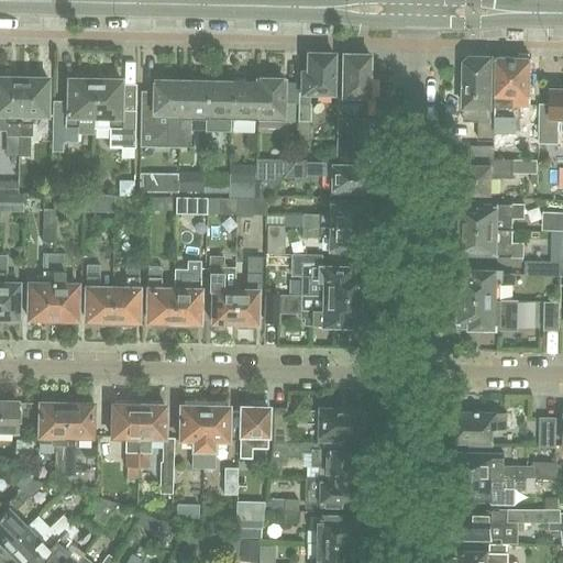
[(309,141),(310,121),(310,105),(308,105),(308,92),(333,94),(334,53),(307,53),(307,72),(301,70),(301,92),(299,92),(298,141),(309,141)]
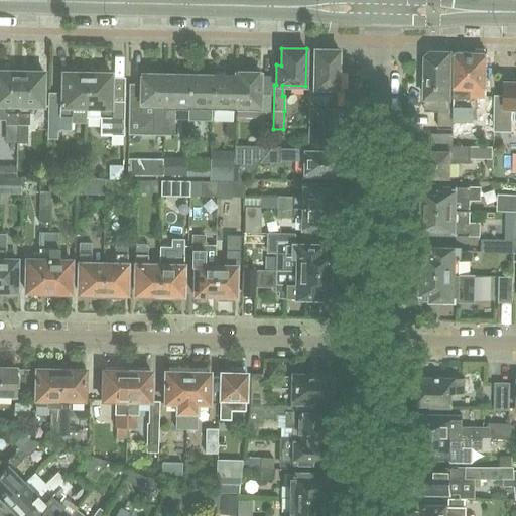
[(337,114),(323,114),(323,108),(336,108),(336,89),(338,89),(339,49),(313,48),(312,87),(308,87),(307,147),(336,147),(337,114)]
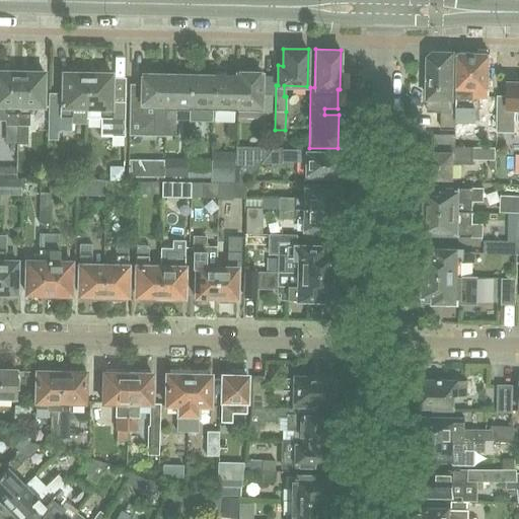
[(443,113),(442,134),(456,135),(456,122),(456,113),(452,113),(454,52),(434,52),(429,57),(428,112),(443,113)]
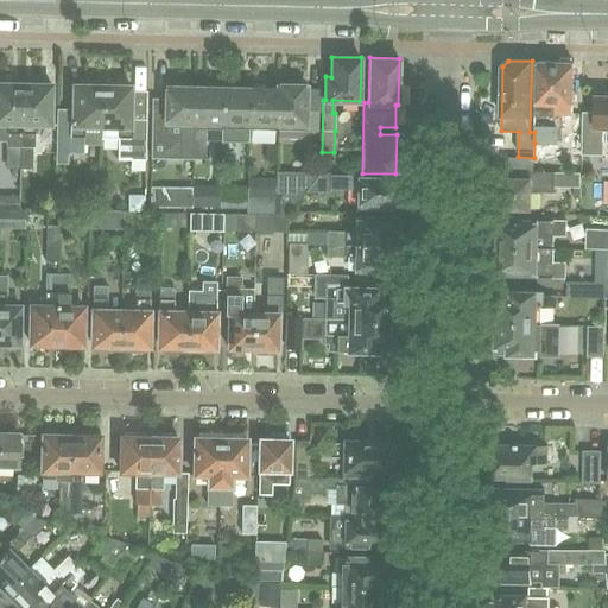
[(574,62),(537,61),(534,132),(534,143),(558,144),(558,130),(563,130),(563,118),(558,116),(559,113),(572,113),(574,62)]
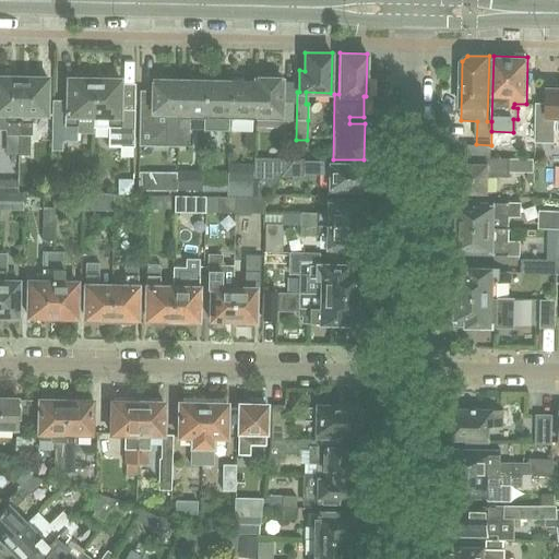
[(18,135),(20,78),(11,78),(11,74),(0,74),(0,128),(6,128),(6,135),(18,135)]
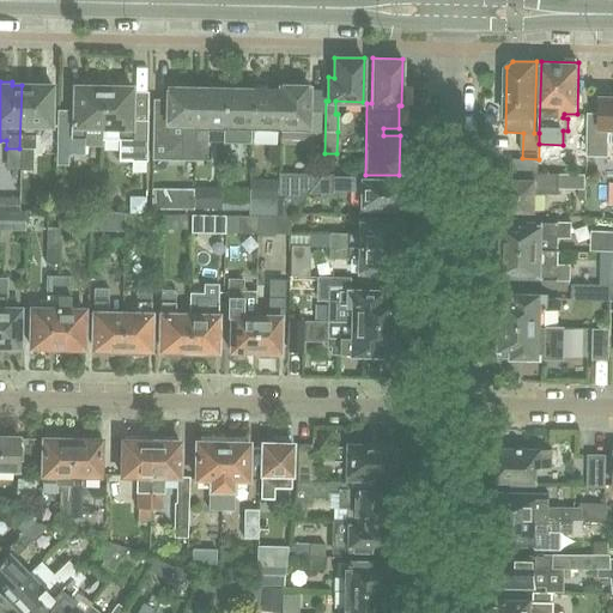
[(22,85),(19,149),(19,170),(31,170),(31,149),(34,149),(35,127),(50,127),(52,86),(48,86),(48,83),(32,82),(31,85),(22,85)]
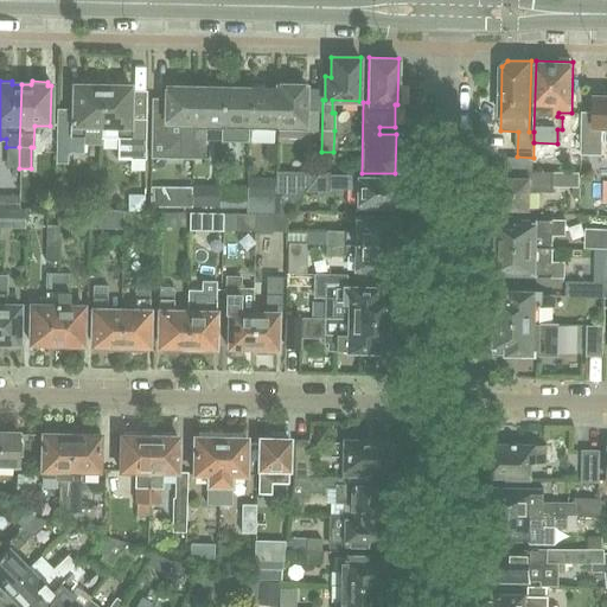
[(306,85),(304,85),(304,82),(289,82),(289,85),(276,85),(276,90),(275,131),(317,132),(317,115),(317,113),(305,113),(306,85)]
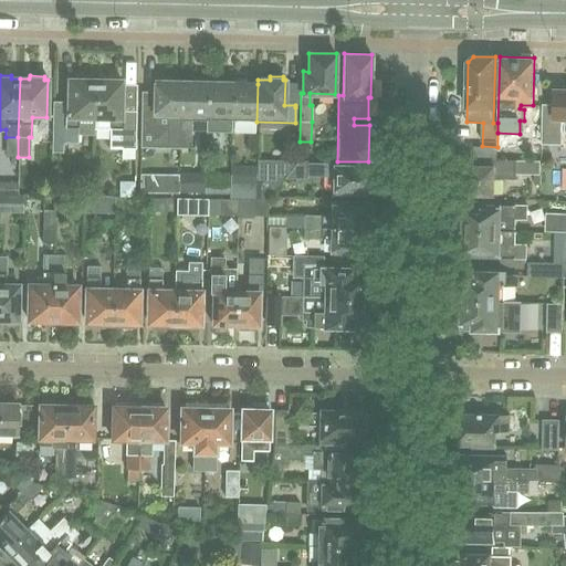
[(95,118),(96,77),(77,77),(77,81),(67,80),(67,111),(53,111),(52,152),(63,152),(63,143),(79,144),(79,134),(95,134),(95,118)]
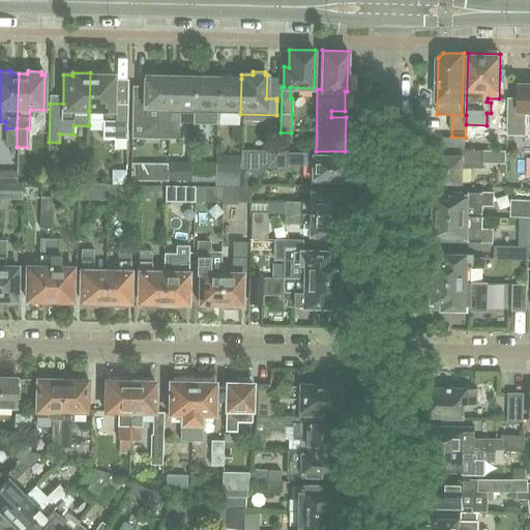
[(127,105),(115,105),(113,105),(114,76),(106,76),(106,74),(90,72),(89,111),(104,112),(102,135),(115,135),(115,140),(126,140),(127,105)]
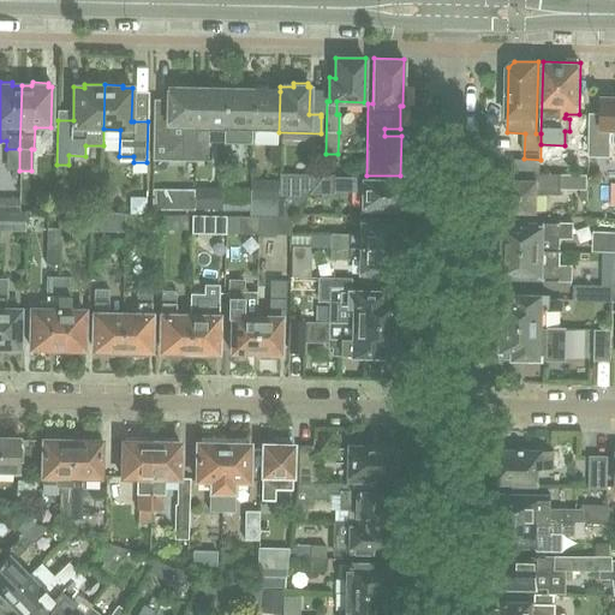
[(196,161),(197,89),(185,89),(185,84),(171,84),(171,89),(168,89),(167,117),(155,117),(154,155),(167,155),(167,137),(184,137),(183,163),(196,163),(196,161)]
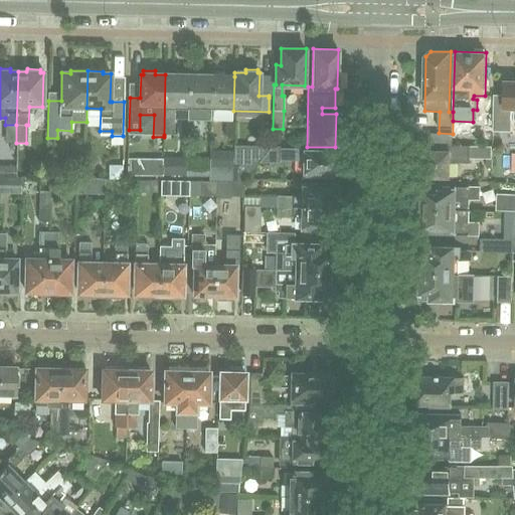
[(187,110),(188,75),(186,75),(186,71),(175,71),(174,75),(165,74),(164,135),(173,135),(174,110),(187,110)]
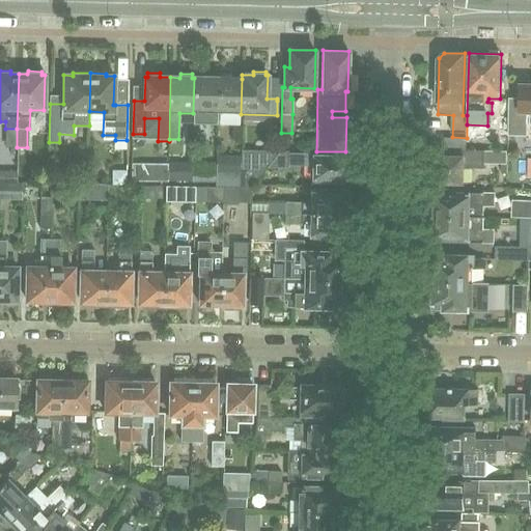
[(241,114),(242,79),(232,79),(232,75),(220,74),(220,78),(218,78),(217,114),(241,114)]
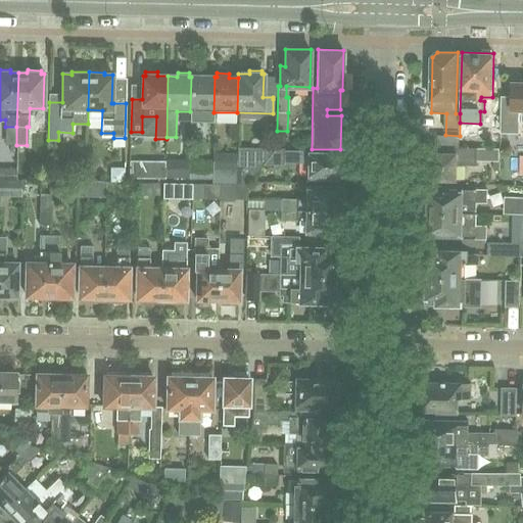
[(214,112),(215,77),(191,77),(190,111),(190,122),(214,122),(214,112)]
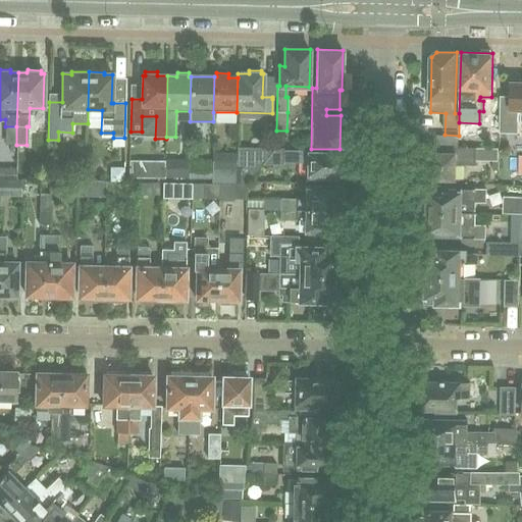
[(521,121),(521,83),(512,83),(512,98),(508,98),(507,133),(517,133),(518,122),(521,121)]
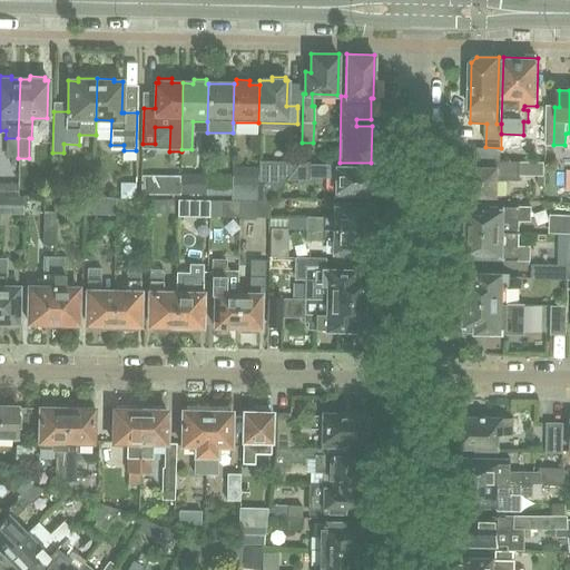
[(393,127),(394,98),(377,98),(377,127),(393,127)]
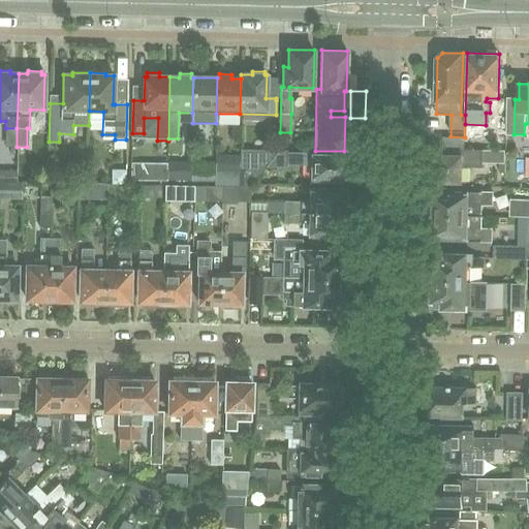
[(241,137),(241,125),(231,125),(231,137),(241,137)]
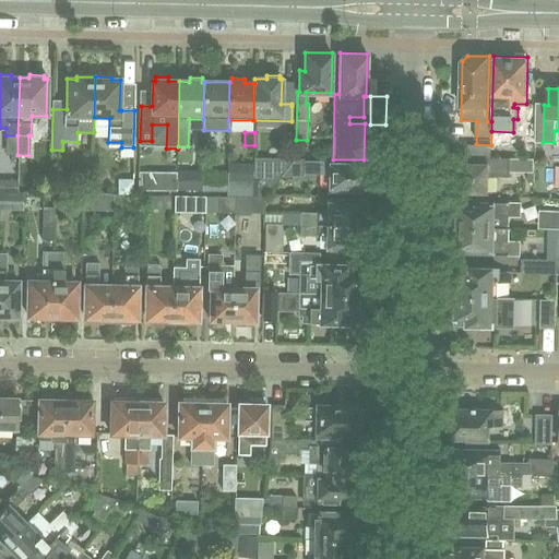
[(510,176),(510,171),(534,171),(534,159),(490,159),(491,145),(476,144),(463,144),(462,157),(465,157),(464,164),(460,163),(459,192),(488,193),(488,176),(510,176)]
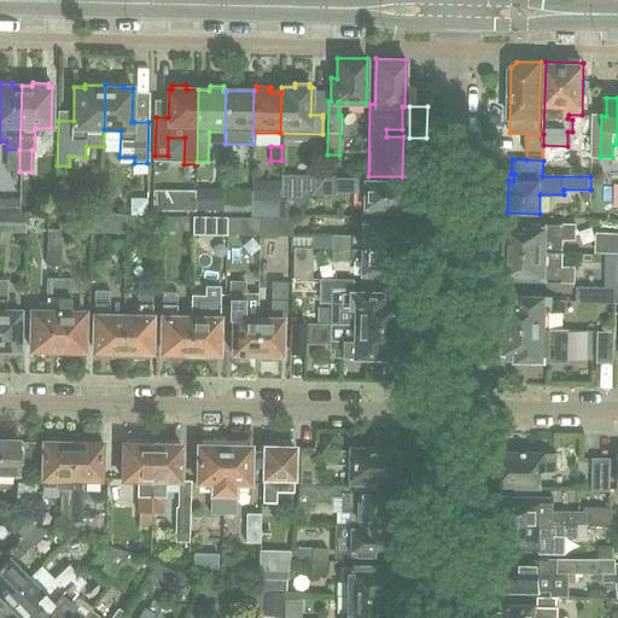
[(279,202),(279,219),(292,219),(292,215),(309,196),(324,178),(326,175),(280,174),(280,180),(279,202)]
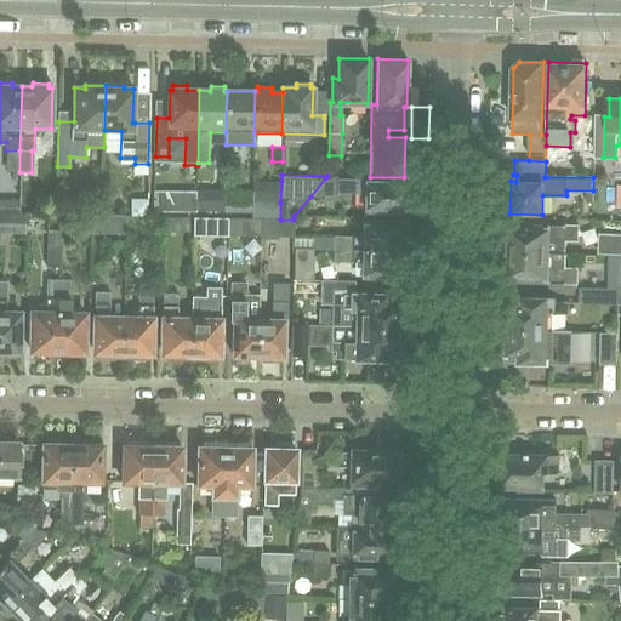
[(337,197),(337,193),(366,194),(365,209),(379,210),(403,210),(404,201),(406,201),(406,187),(404,187),(404,183),(380,182),(368,182),(368,180),(337,178),(325,178),(311,197),(337,197)]
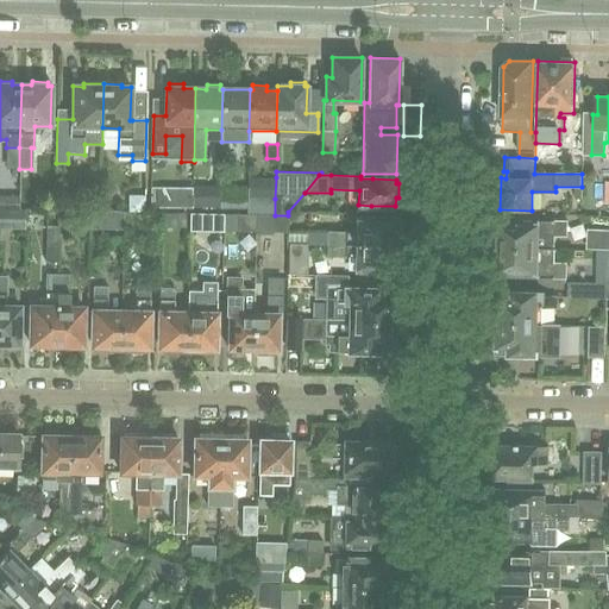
[(249,198),(275,199),(276,177),(249,177),(249,198)]
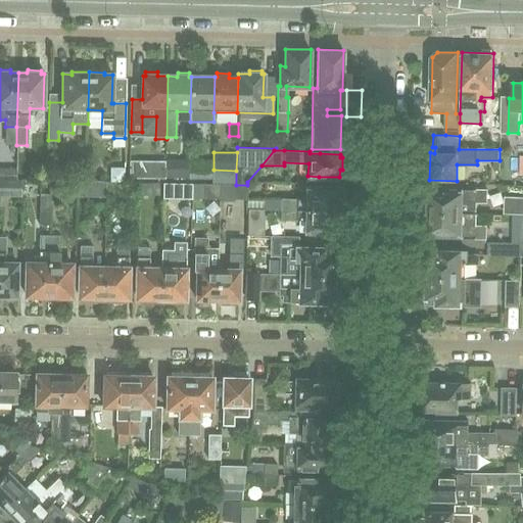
[(189,161),(189,182),(191,182),(212,182),(212,161),(189,161)]
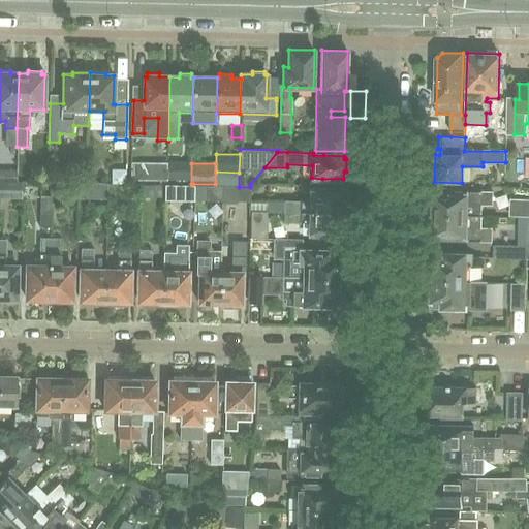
[(193,184),(191,184),(179,183),(178,201),(193,201),(193,184)]
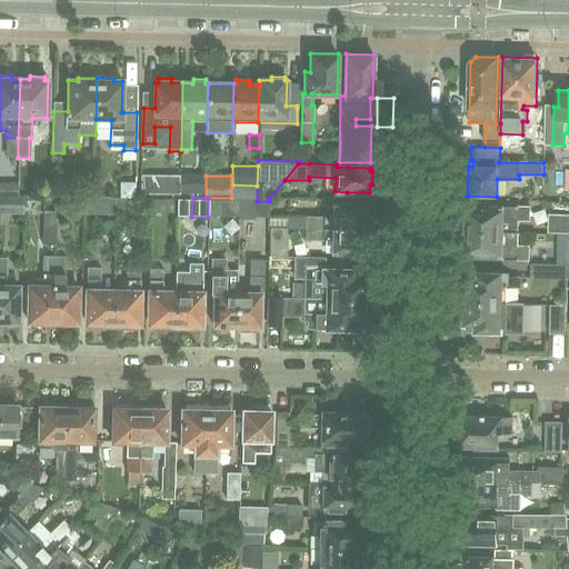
[(116,215),(117,199),(86,198),(86,213),(116,215)]
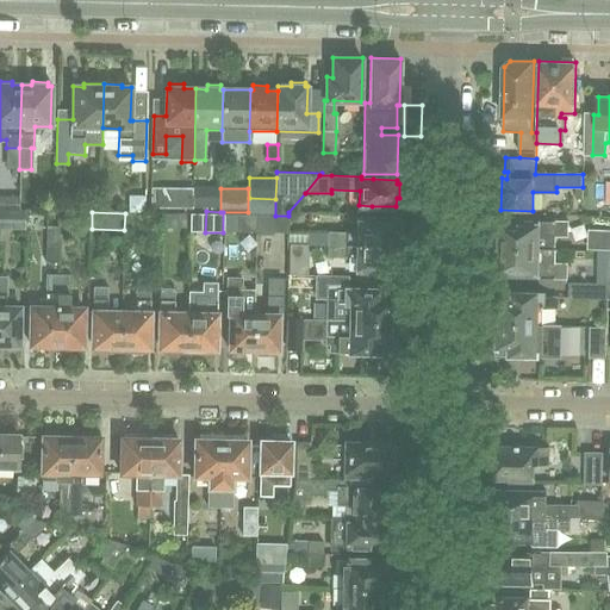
[(141,224),(141,212),(129,212),(126,212),(125,224),(141,224)]
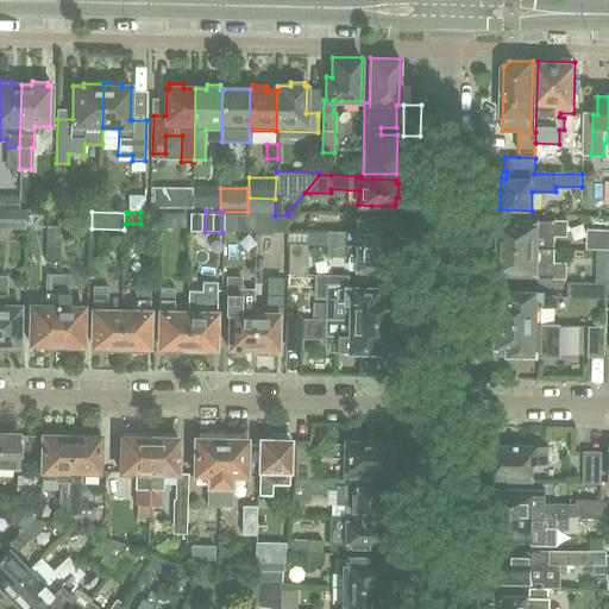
[(186,230),(186,214),(167,213),(167,230),(186,230)]
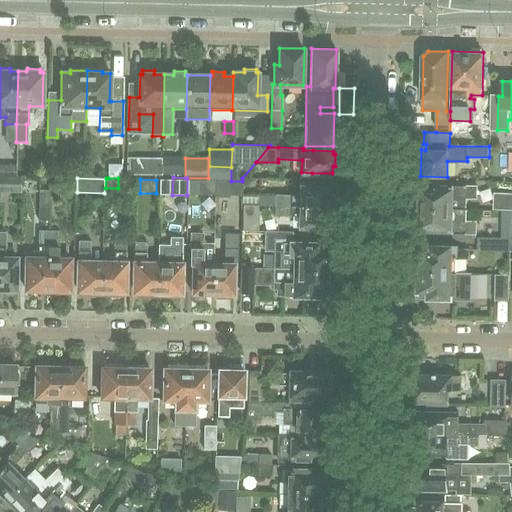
[(215,195),(216,181),(200,181),(199,194),(215,195)]
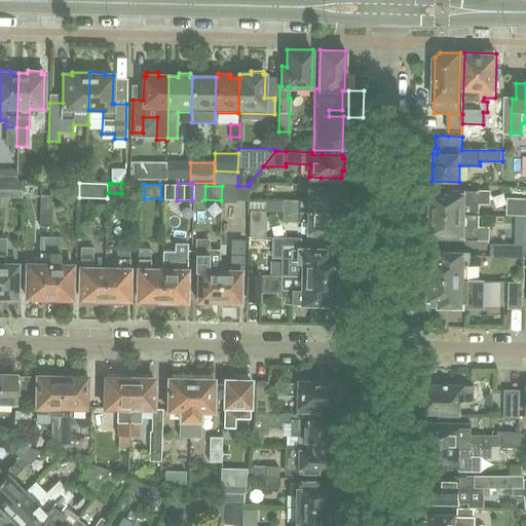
[(249,186),(237,186),(222,186),(221,200),(221,205),(235,205),(235,200),(249,200),(249,186)]
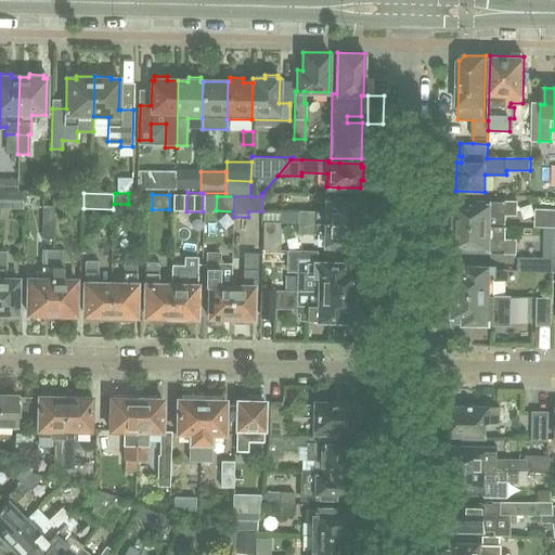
[(360,199),(338,199),(326,199),(325,211),(280,210),(280,222),(362,223),(363,210),(360,210),(360,199)]
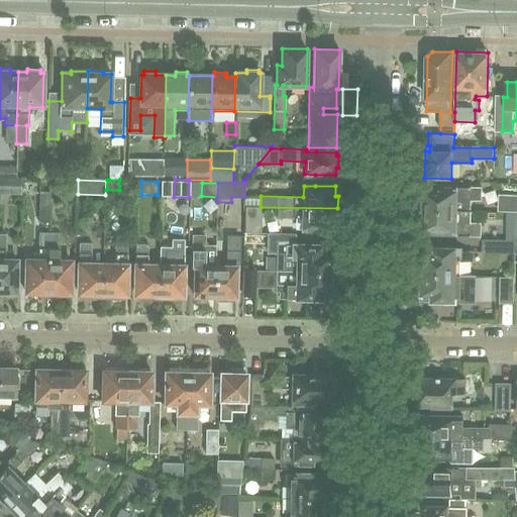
[(421,211),(456,212),(456,200),(482,200),(482,187),(459,187),(459,189),(424,188),(424,193),(421,193),(421,211)]
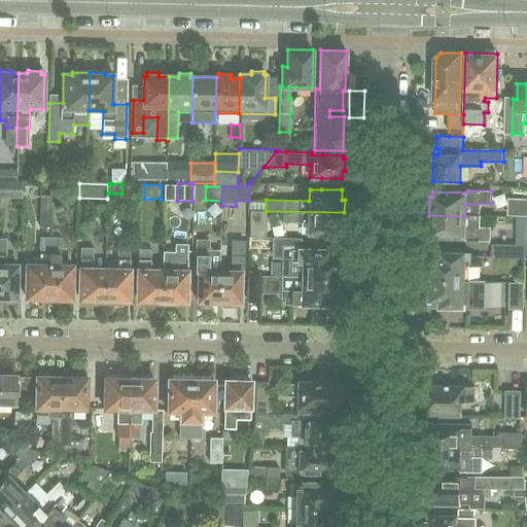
[(41,196),(40,213),(51,213),(51,196),(41,196)]
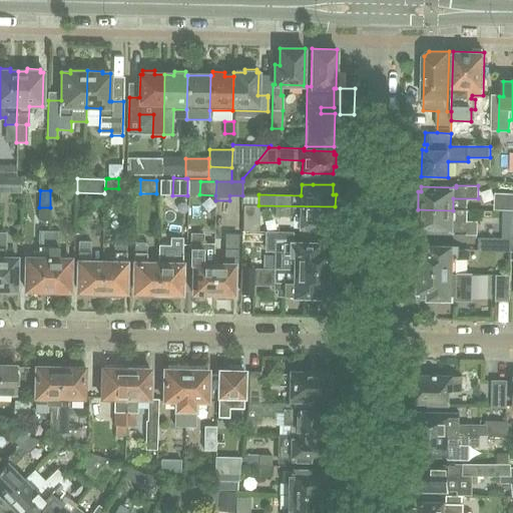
[(241,205),(241,231),(253,231),(258,231),(258,215),(259,205),(242,205),(241,205)]
